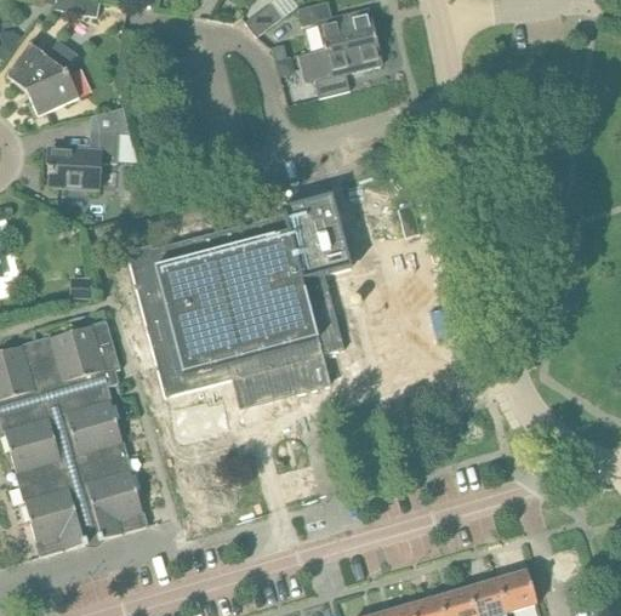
[(55,0),(53,9),(73,12),(97,16),(100,0),(55,0)]
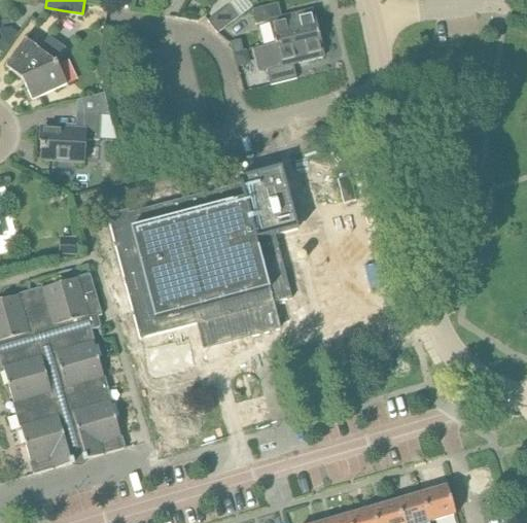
[(270,19),(275,41),(318,30),(312,6),(282,14),(278,0),(252,6),(255,22),(270,19)]
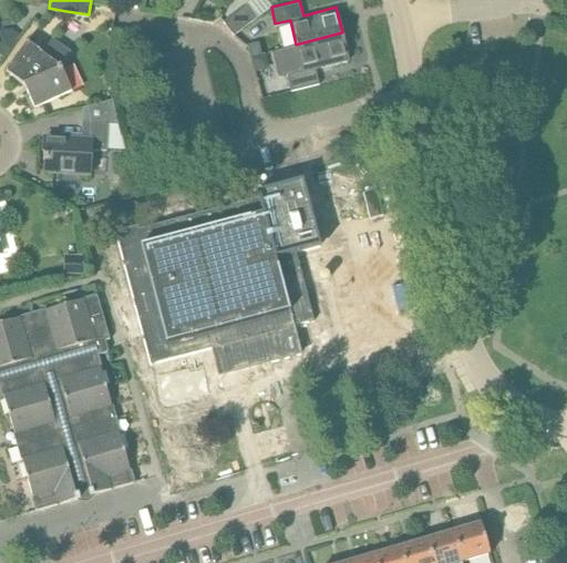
[(234,32),(251,19),(256,16),(246,1),(223,19),(234,32)]
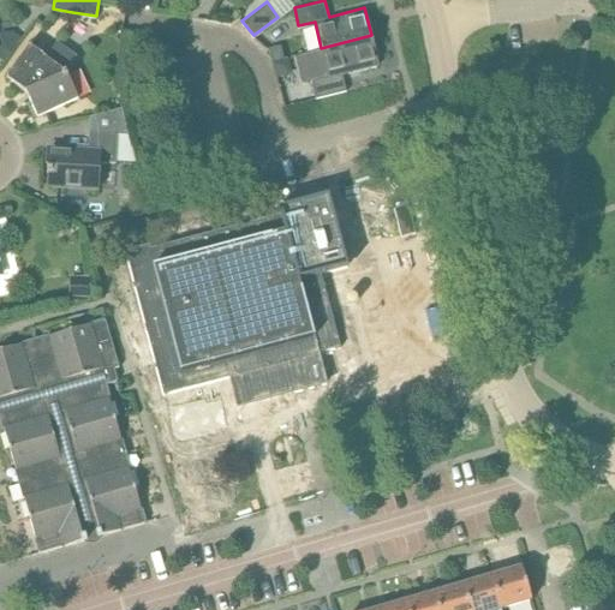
[(5,34),(1,40),(3,47),(7,51),(9,52),(18,37),(12,33),(5,34)]
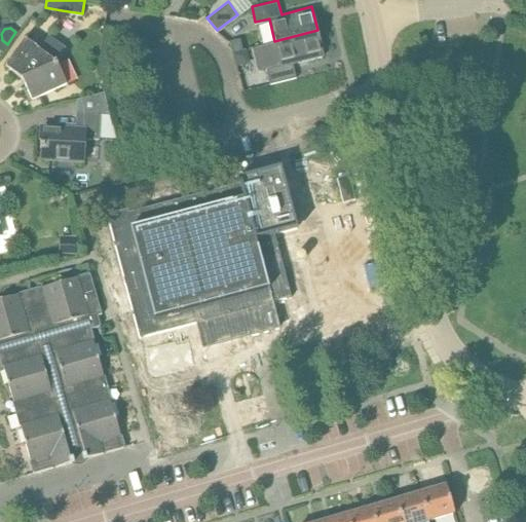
[(274,41),(262,44),(267,66),(266,67),(270,82),(296,75),(293,61),(323,53),(317,30),(274,41)]
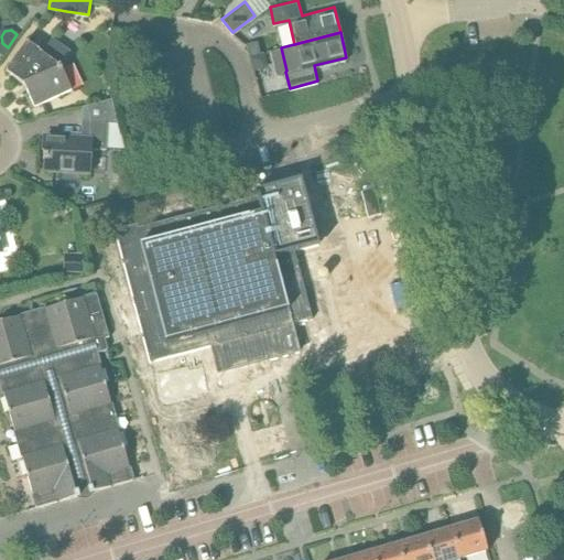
[(6,68),(22,81),(24,82),(26,81),(31,92),(29,93),(34,105),(72,87),(61,62),(58,63),(40,49),(40,47),(26,39),(6,68)]
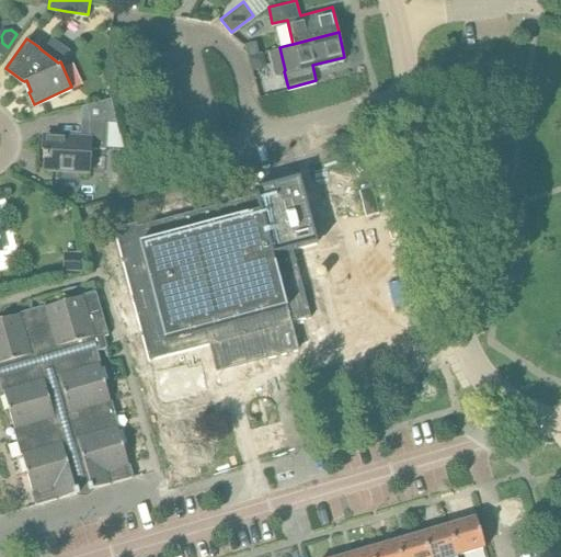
[(262,50),(249,54),(252,68),(261,66),(264,60),(262,50)]
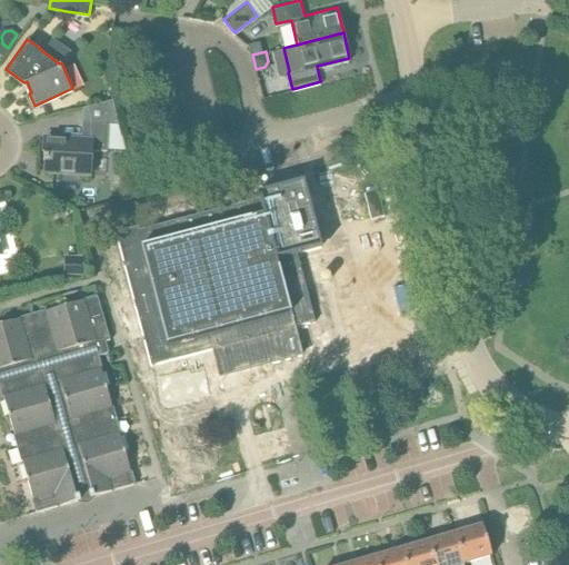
[(117,122),(119,121),(112,98),(83,106),(81,137),(45,135),(43,157),(46,157),(46,169),(90,171),(91,148),(107,149),(109,121),(117,122)]
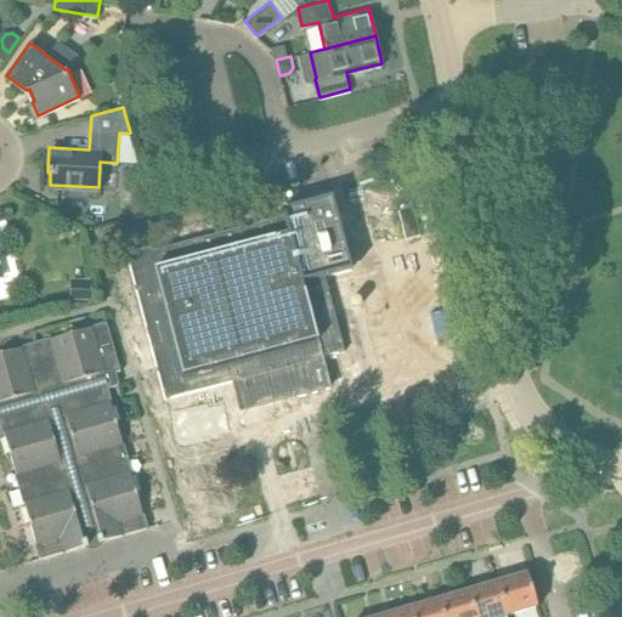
[(329,294),(339,292),(337,284),(334,272),(324,275),(305,204),(282,210),(283,214),(152,249),(151,244),(128,252),(146,322),(136,324),(141,343),(151,340),(165,396),(169,395),(177,425),(241,408),(243,420),(273,412),(270,396),(298,389),(299,394),(348,380),(340,350),(344,349),(329,294)]
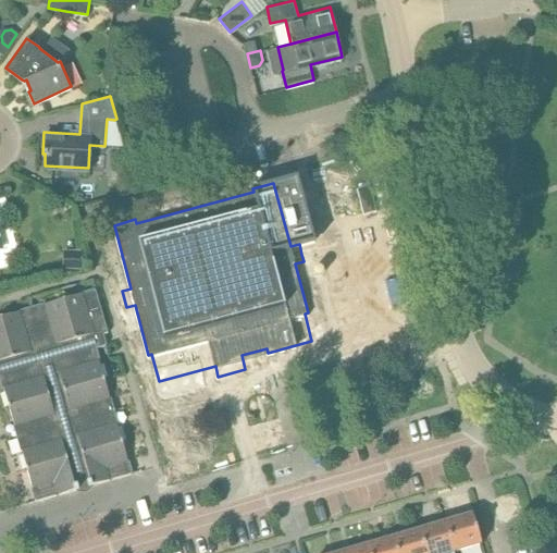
[(65,247),(65,265),(83,265),(83,247),(65,247)]
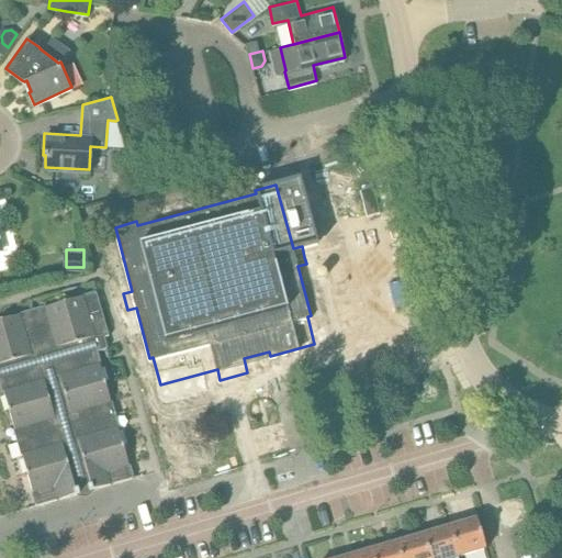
[(0,317),(0,376),(3,376),(8,388),(3,389),(14,426),(18,425),(25,450),(22,453),(32,490),(36,489),(40,501),(36,502),(36,503),(79,491),(78,488),(89,484),(89,488),(133,476),(132,475),(128,476),(125,464),(128,462),(117,424),(114,426),(107,400),(111,399),(100,361),(96,363),(92,350),(107,346),(107,345),(101,346),(99,336),(109,333),(97,290),(0,317)]
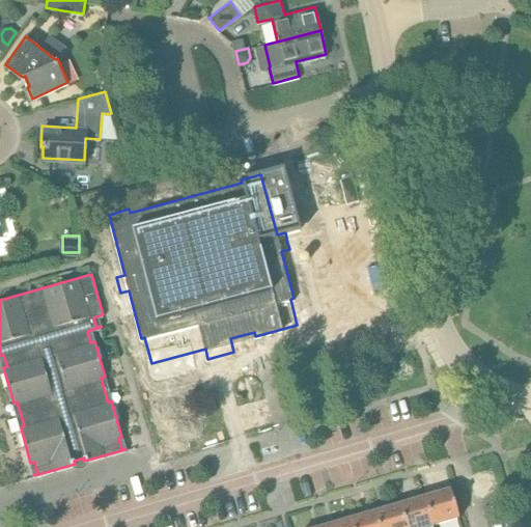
[(450,488),(425,495),(434,523),(435,526),(444,526),(442,521),(458,516),(450,488)]
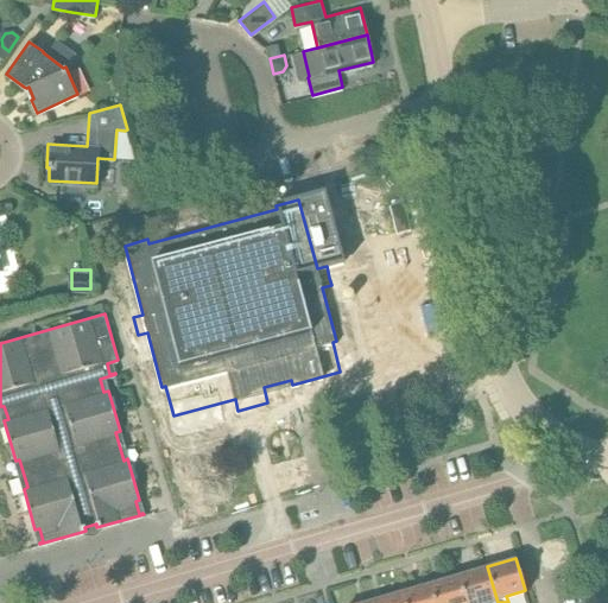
[(467,602),(480,602),(496,598),(487,566),(458,575),(467,602)]
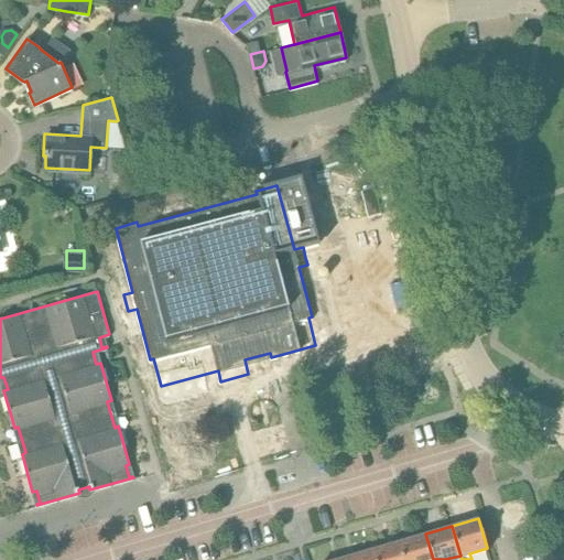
[(399,541),(404,559),(433,559),(425,534),(399,541)]
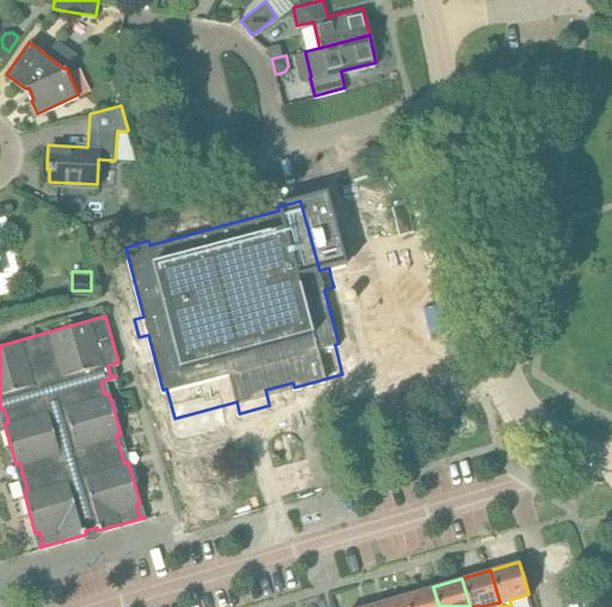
[(439,606),(433,587),(405,595),(408,606),(439,606)]
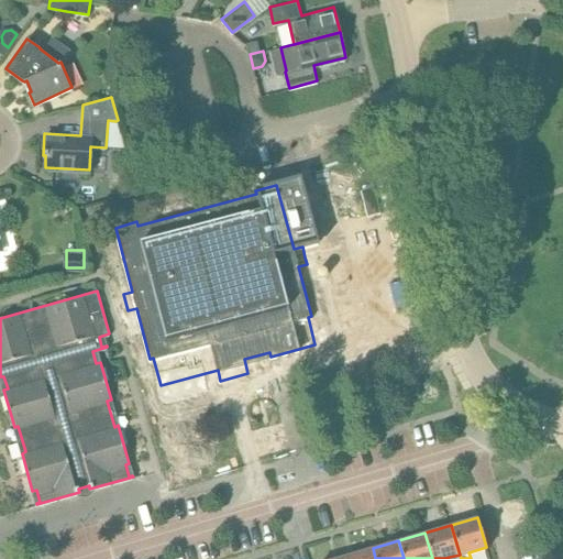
[(346,558),(375,558),(373,548),(346,556),(346,558)]
